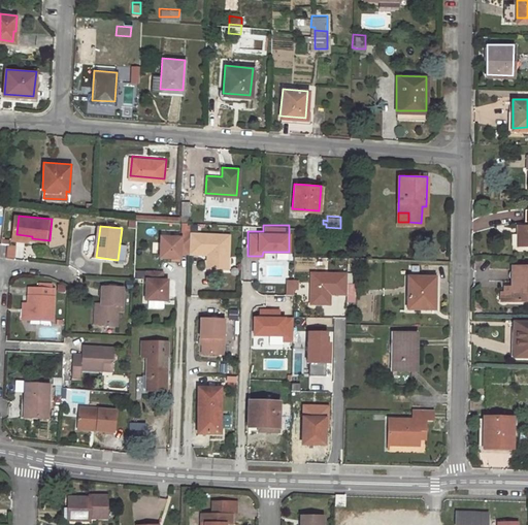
[(229,233),(189,231),(189,235),(189,251),(207,252),(207,266),(227,266),(229,233)]
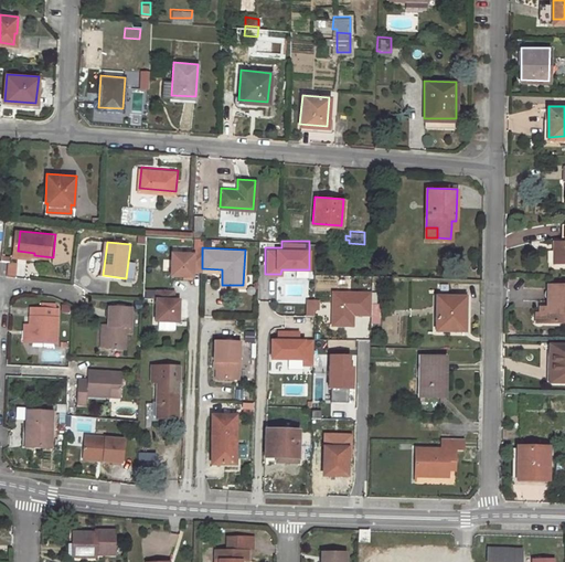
[(202,268),(202,252),(171,251),(171,273),(193,274),(193,268),(202,268)]
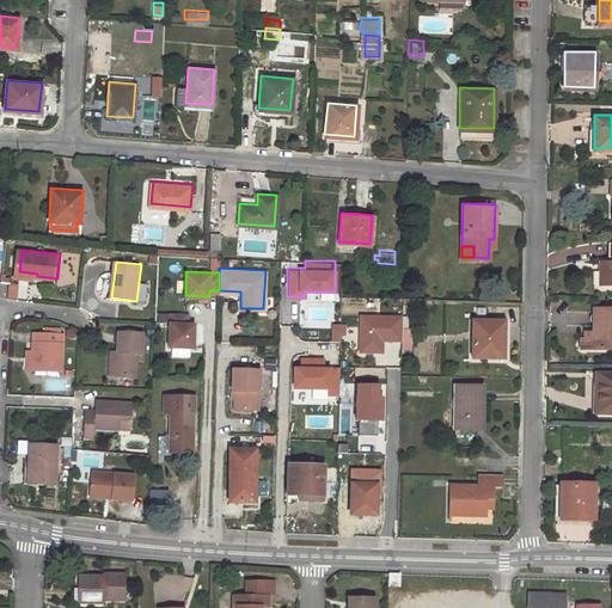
[(6,294),(16,295),(18,282),(7,281),(6,294)]
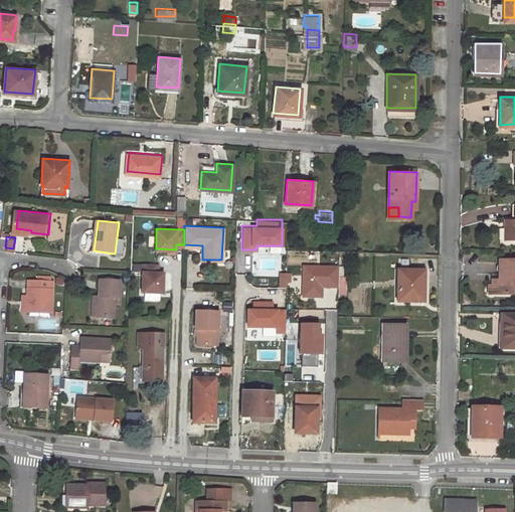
[(514,259),(500,259),(499,278),(492,278),(492,292),(514,293),(514,286),(514,284),(514,259)]
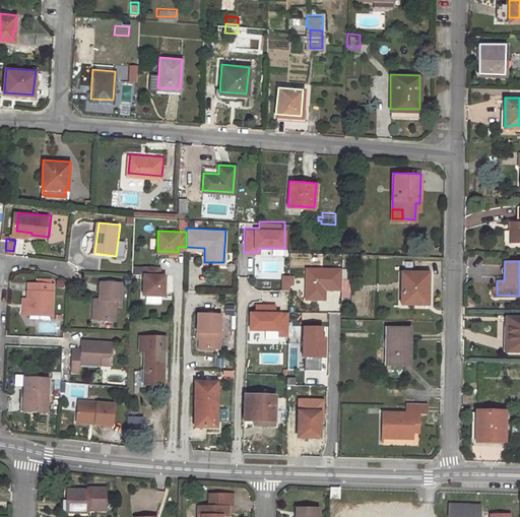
[(159,265),(144,264),(143,293),(145,294),(161,294),(164,294),(165,274),(159,273),(159,265)]
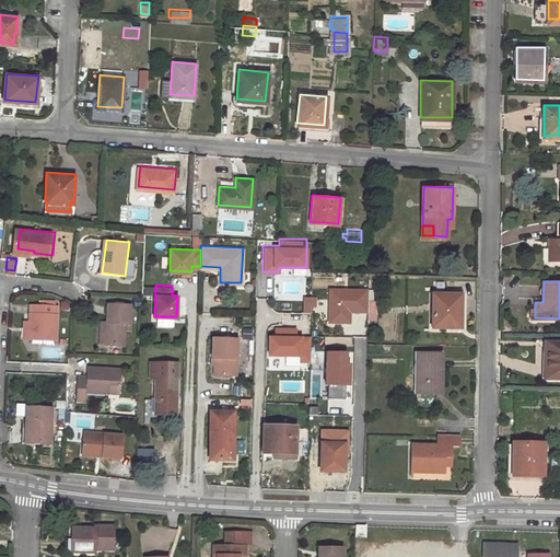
[(458,311),(459,292),(432,291),(432,325),(461,325),(461,312),(458,311)]
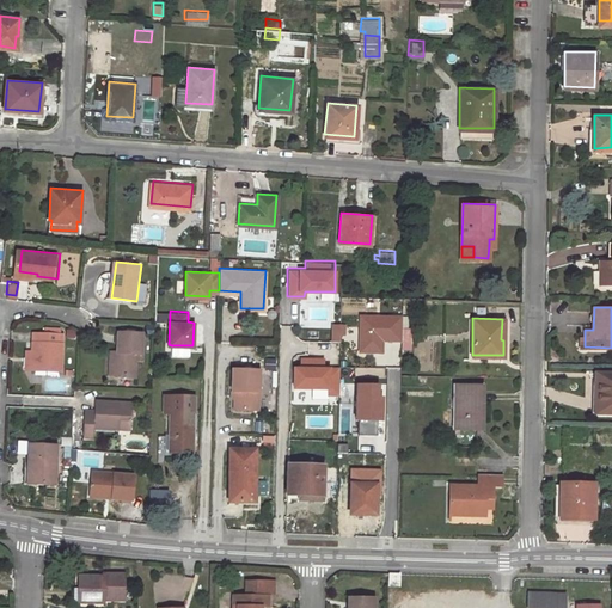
[(61,368),(62,331),(34,330),(32,367),(61,368)]
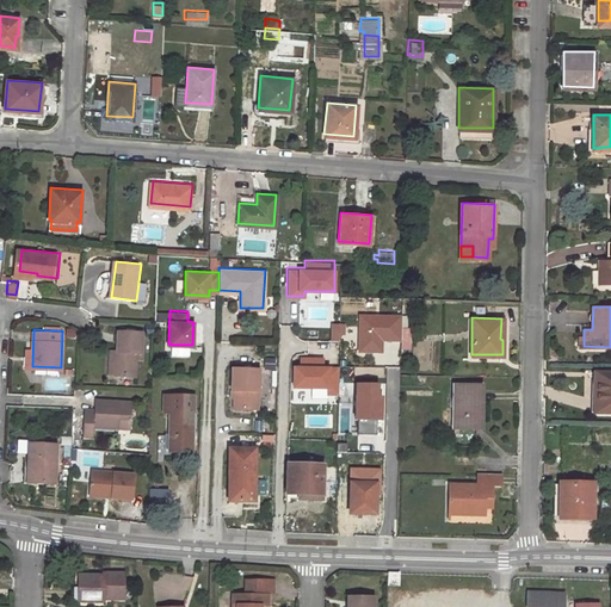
[(141,353),(142,333),(118,332),(117,352),(115,352),(113,373),(134,376),(135,353),(141,353)]
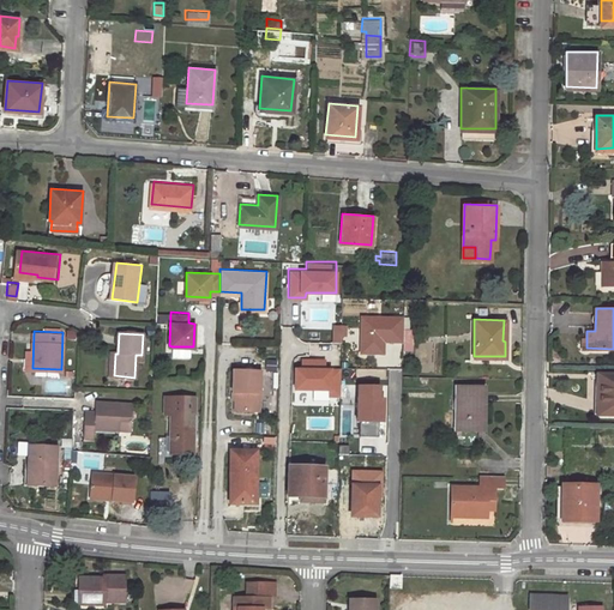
[(260,369),(233,368),(232,398),(235,398),(234,408),(258,409),(260,369)]
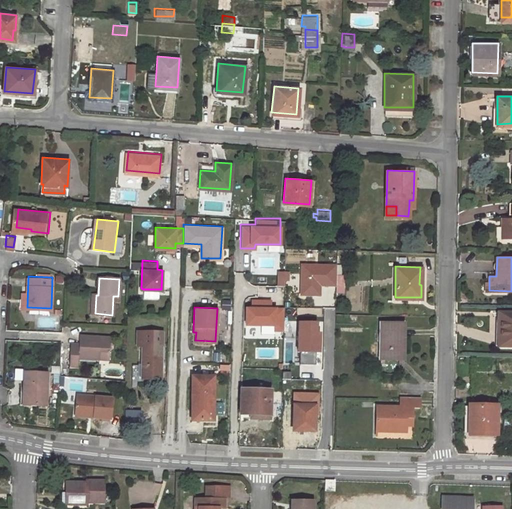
[(502,321),(502,344),(511,343),(511,311),(498,311),(498,321),(502,321)]
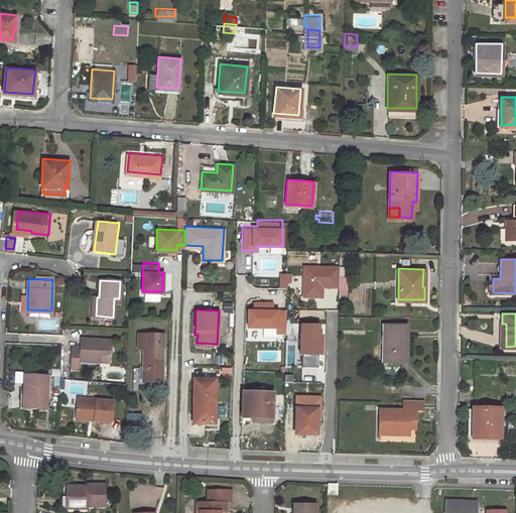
[(406,344),(406,323),(383,323),(382,360),(401,360),(402,344),(406,344)]
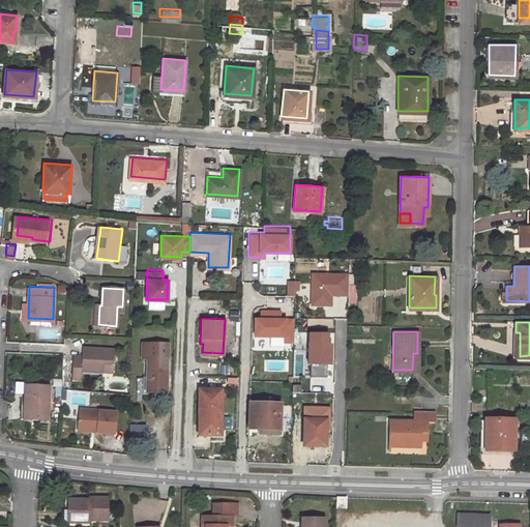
[(167,389),(168,341),(142,341),(141,355),(147,355),(146,389),(167,389)]
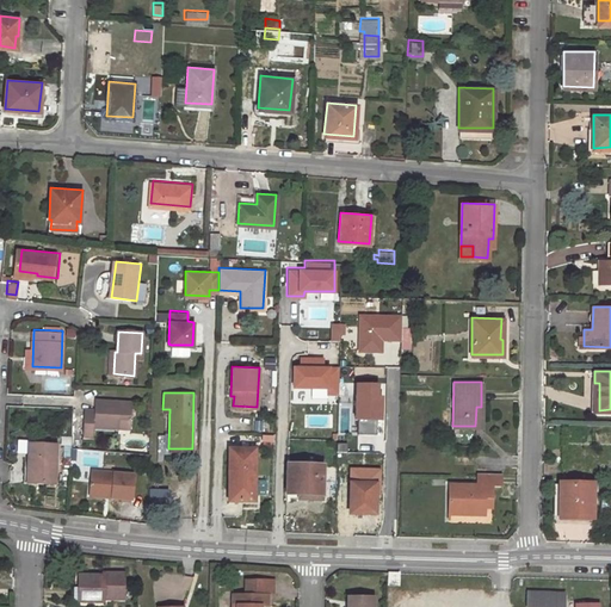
[(131,420),(133,402),(96,401),(94,412),(85,412),(84,438),(94,438),(96,428),(119,428),(119,420),(131,420)]
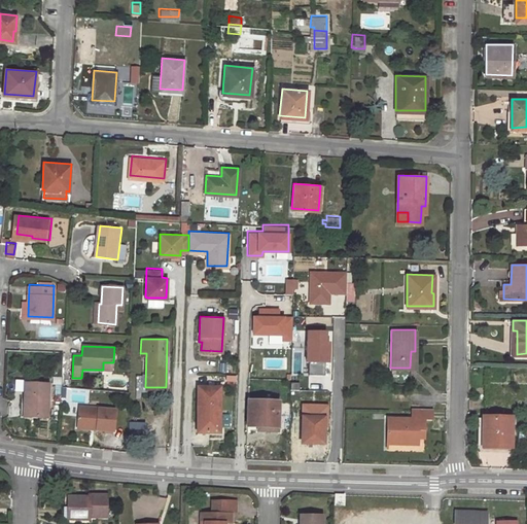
[(290,370),(300,370),(301,353),(291,353),(290,370)]
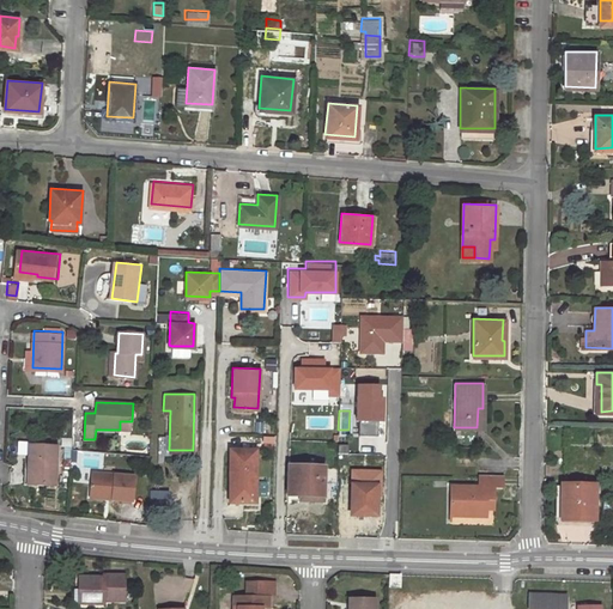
[(58,483),(60,443),(32,442),(32,456),(28,456),(26,482),(58,483)]
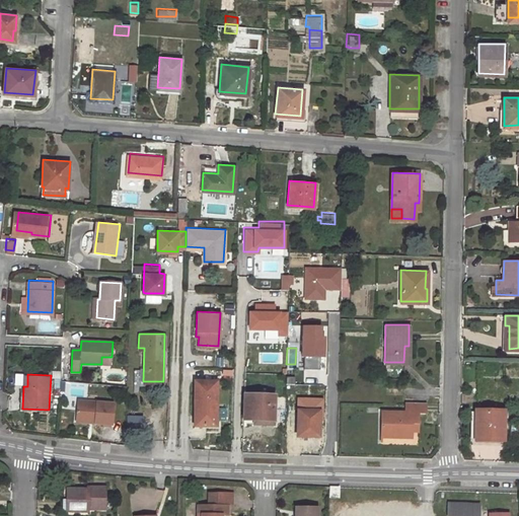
[(216,424),(216,380),(195,379),(195,424),(216,424)]
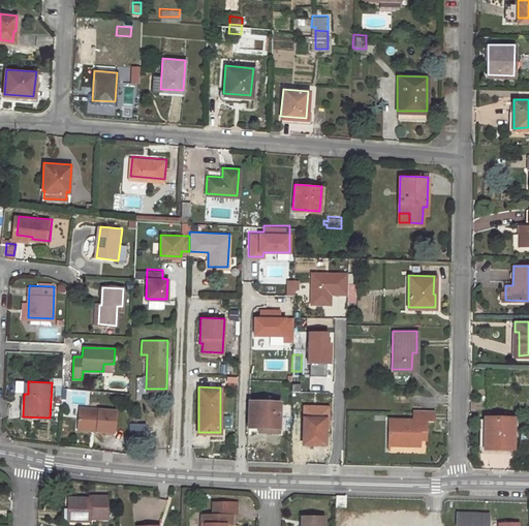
[(278,422),(279,401),(249,400),(248,426),(257,426),(257,422),(278,422)]
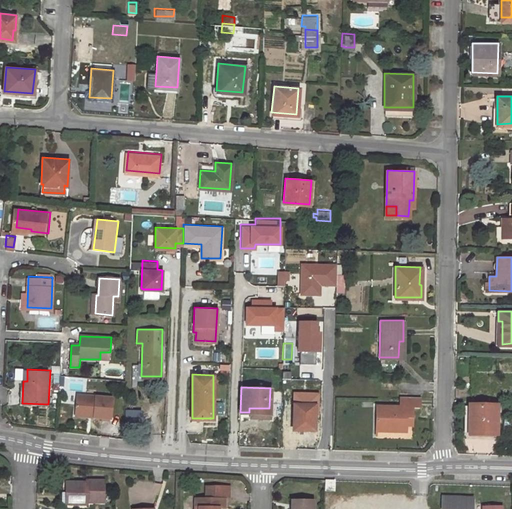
[(112,419),(114,397),(79,394),(77,413),(95,414),(95,417),(112,419)]
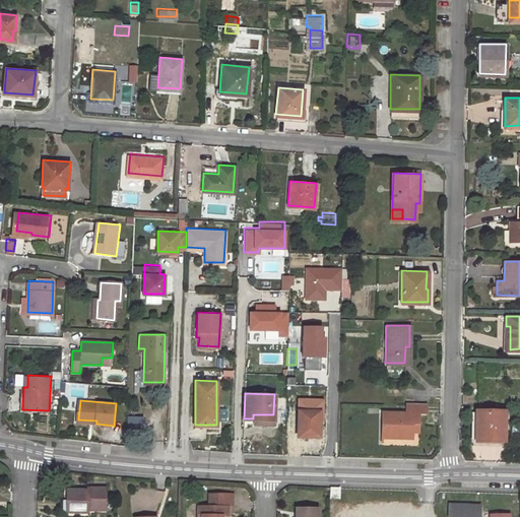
[(405,410),(382,410),(382,434),(412,436),(412,429),(413,422),(418,422),(419,411),(427,411),(427,401),(406,400),(405,410)]
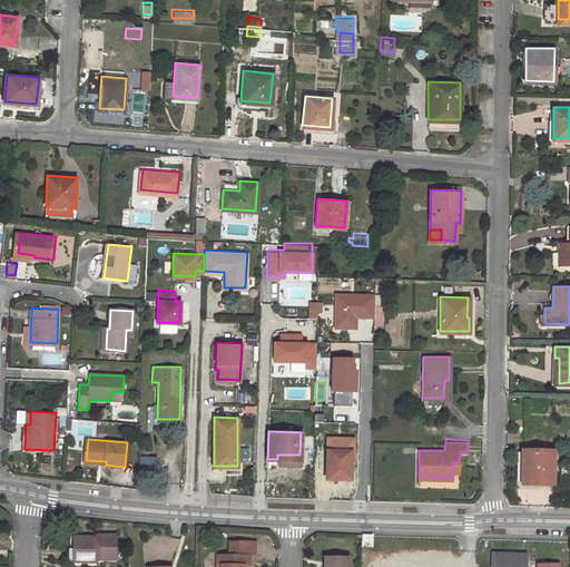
[(352,459),(351,449),(327,448),(326,477),(347,477),(347,459),(352,459)]
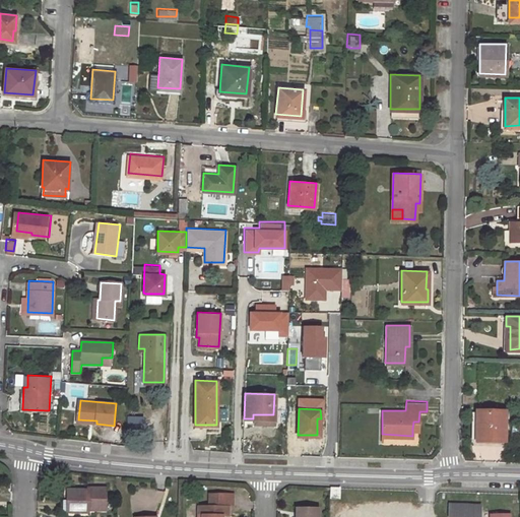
[(476,409),(476,439),(505,439),(505,409),(476,409)]
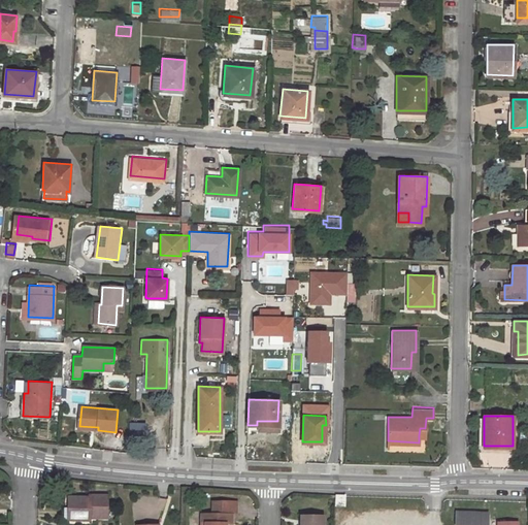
[(128,421),(128,435),(144,435),(144,421),(128,421)]
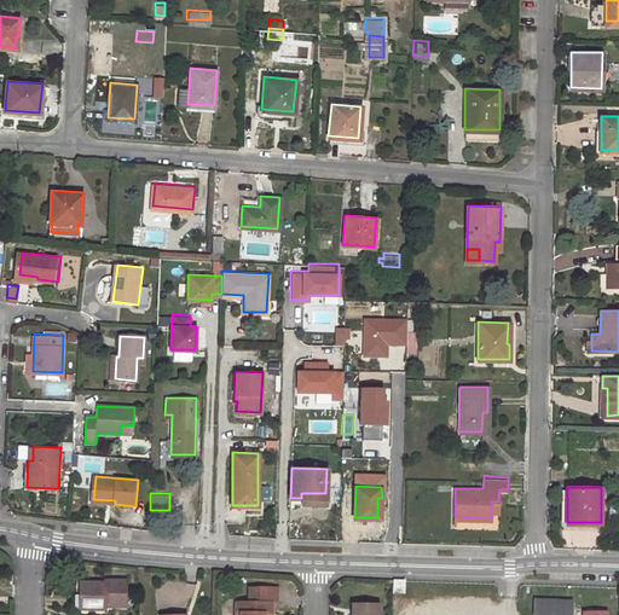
[(393,576),(393,590),(404,590),(405,576),(393,576)]
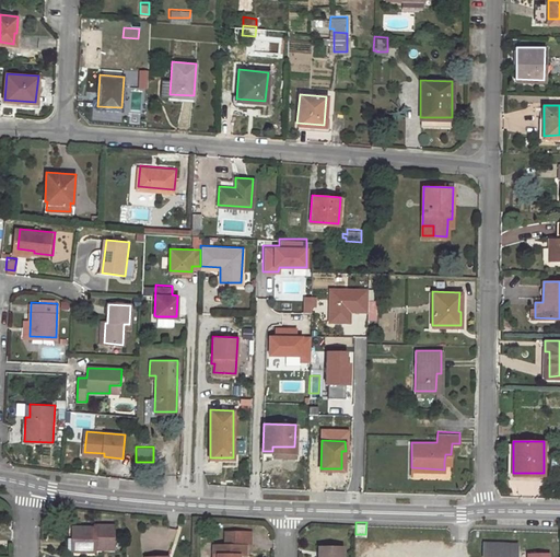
[(69,549),(95,549),(95,546),(97,546),(97,547),(114,547),(114,524),(94,523),(94,525),(72,525),(72,537),(69,537),(69,549)]
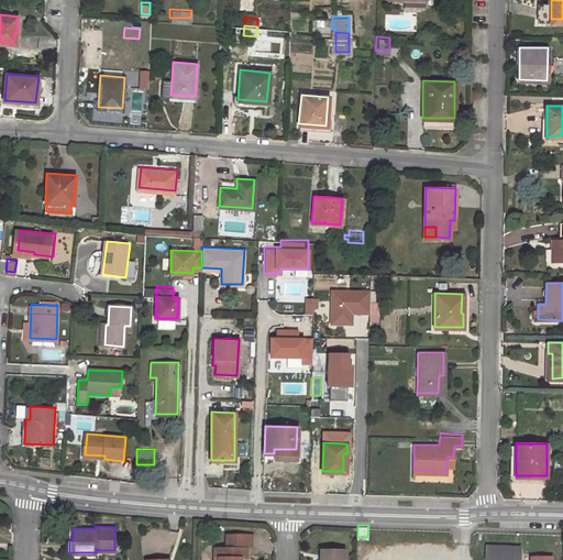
[(229,546),(216,546),(216,556),(216,559),(238,559),(238,557),(242,557),(249,557),(249,546),(254,546),(254,533),(229,533),(229,546)]
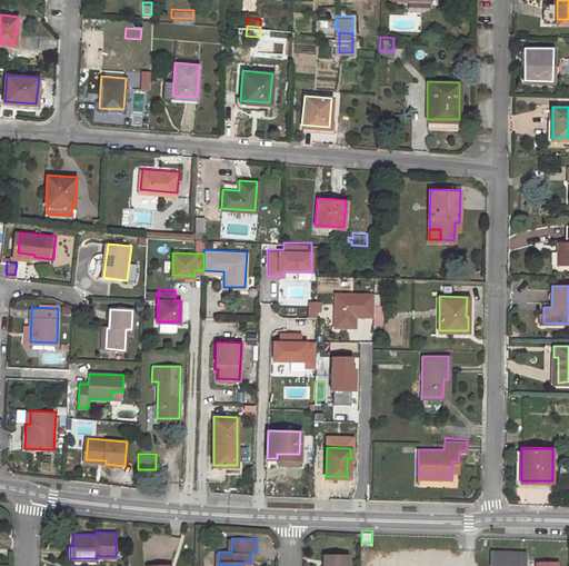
[(525,550),(490,549),(490,564),(523,565),(525,550)]
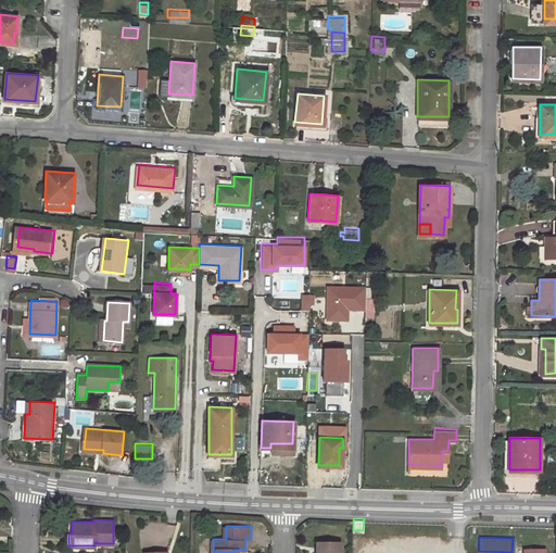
[(340,552),(341,541),(317,541),(317,552),(340,552)]
